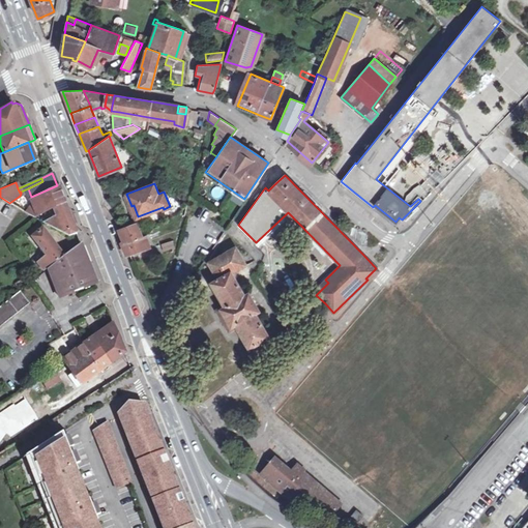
[(63,201),(57,185),(31,197),(29,198),(32,205),(35,214),(52,206),(53,209),(64,204),(63,201)]
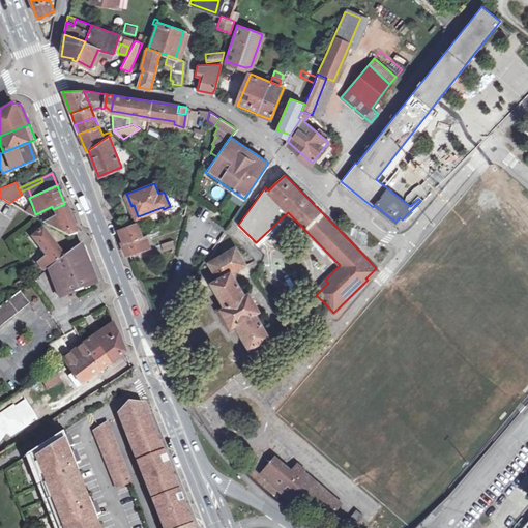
[(28,188),(23,191),(27,199),(29,198),(31,197),(28,188)]
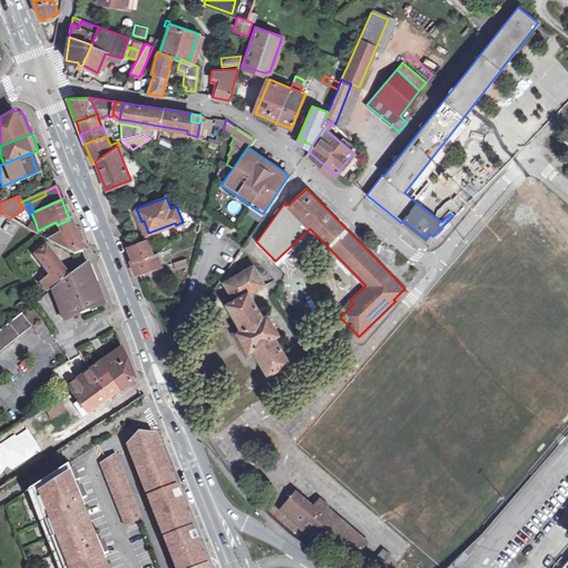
[(80,250),(69,219),(57,225),(60,231),(45,237),(74,253),(80,250)]
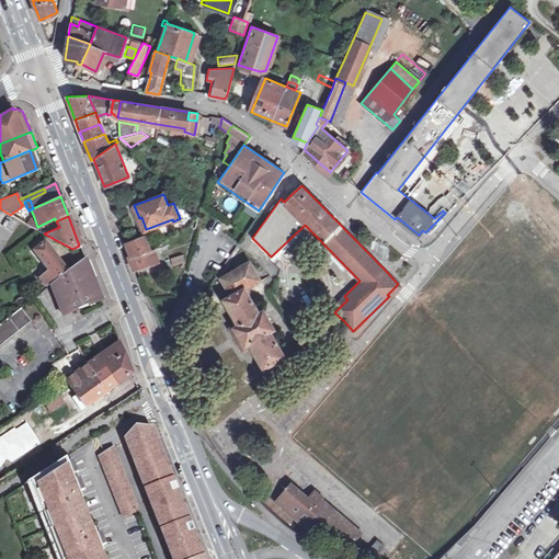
[(37,227),(34,217),(29,221),(27,225),(35,229),(37,227)]
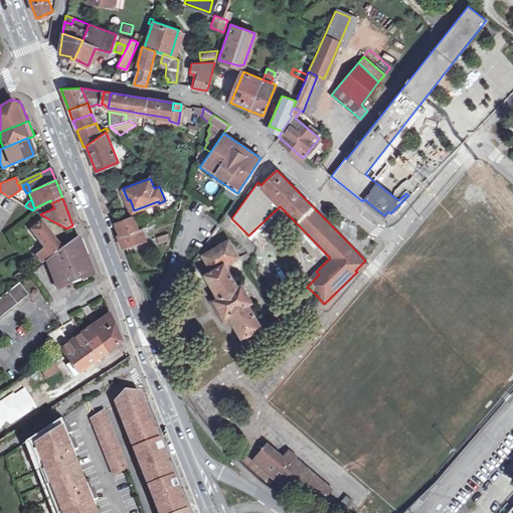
[(121,234),(138,228),(133,216),(116,222),(121,234)]
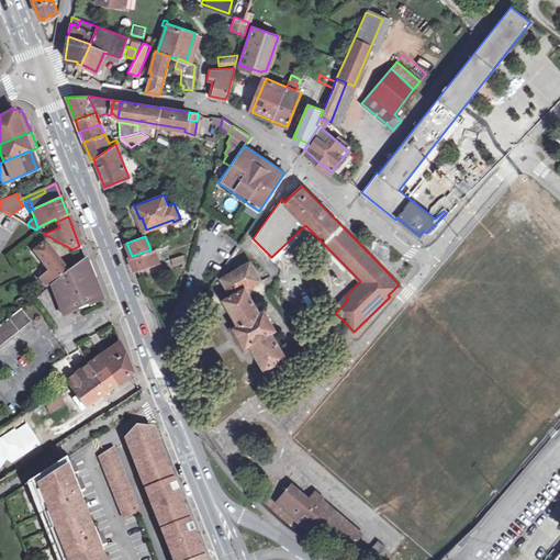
[(44,242),(33,249),(48,269),(40,277),(46,286),(66,270),(44,242)]
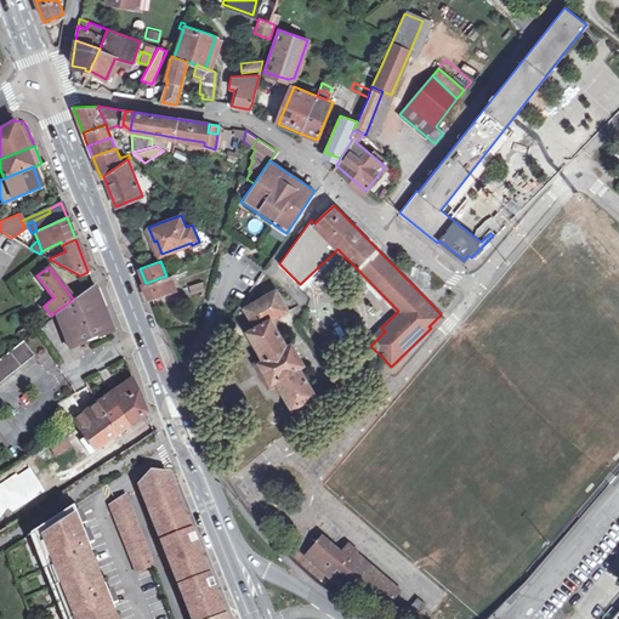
[(148,299),(175,290),(174,287),(170,288),(168,279),(166,276),(146,283),(142,284),(148,299)]
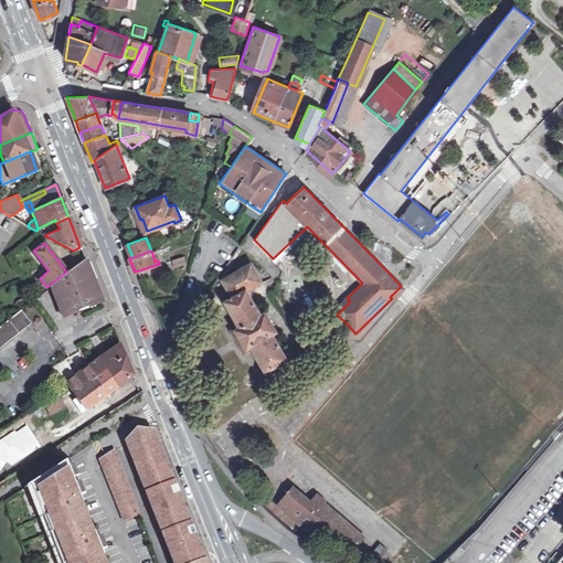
[(183,257),(171,259),(173,267),(186,265),(183,257)]
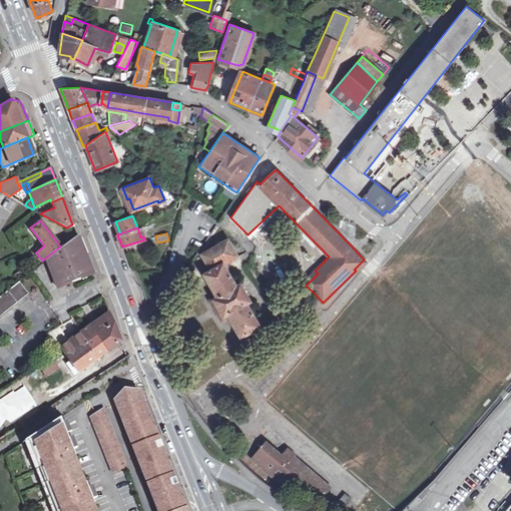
[(77,234),(45,260),(56,287),(66,284),(67,286),(74,283),(73,281),(92,273),(85,256),(77,234)]
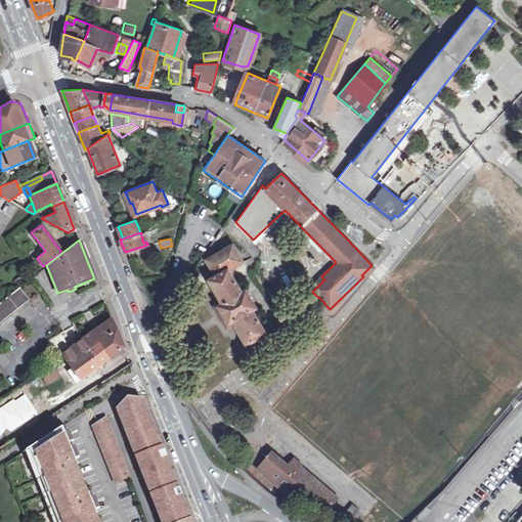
[(243,261),(232,244),(206,259),(212,270),(206,274),(222,303),(219,305),(223,313),(229,322),(232,320),(247,344),(265,333),(252,309),(256,307),(246,290),(242,292),(229,269),(243,261)]
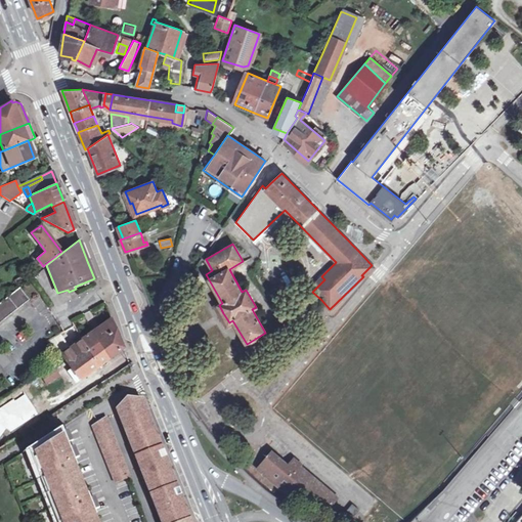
[(18,287),(0,301),(0,320),(22,304),(19,300),(25,296),(18,287)]
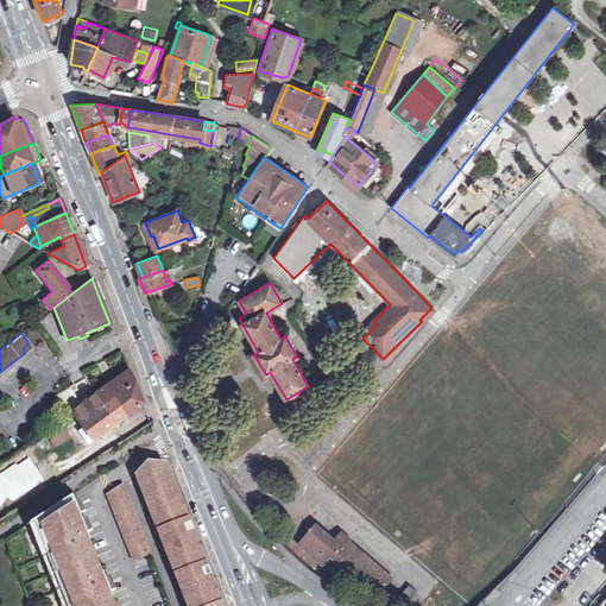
[(259,364),(254,354),(250,357),(262,377),(266,374),(259,364)]
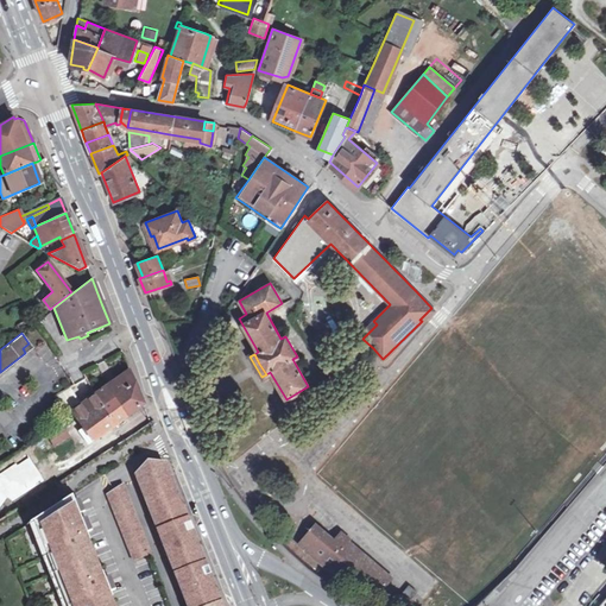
[(141,403),(128,370),(94,395),(71,411),(80,423),(83,427),(92,440),(112,424),(126,414),(141,403)]
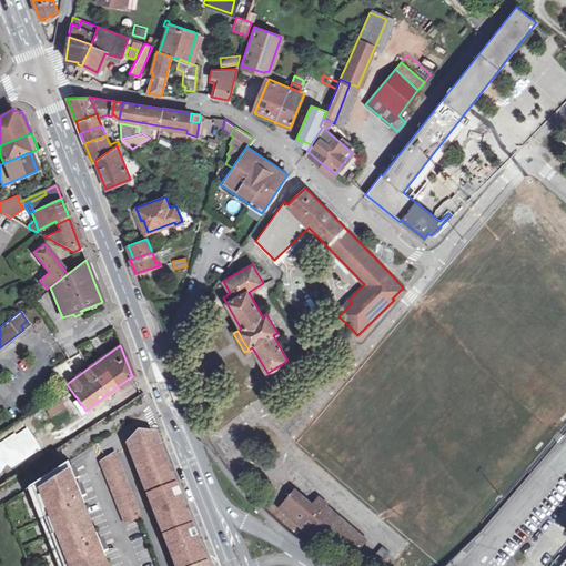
[(62,361),(54,367),(60,375),(69,369),(62,361)]
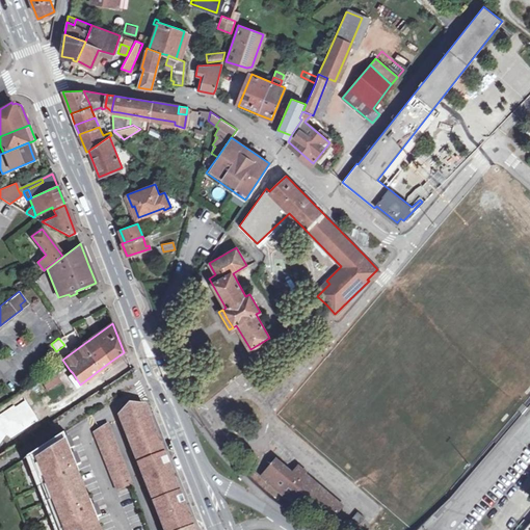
[(87,396),(105,385),(98,371),(80,385),(87,396)]
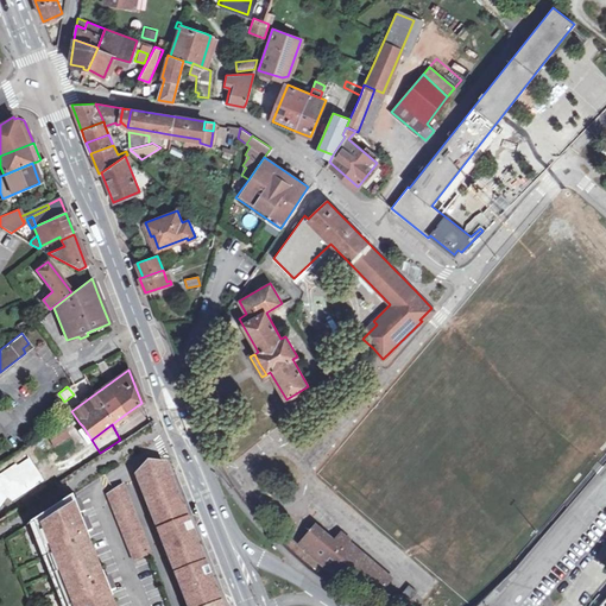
[(67,435),(61,425),(46,434),(54,443),(67,435)]
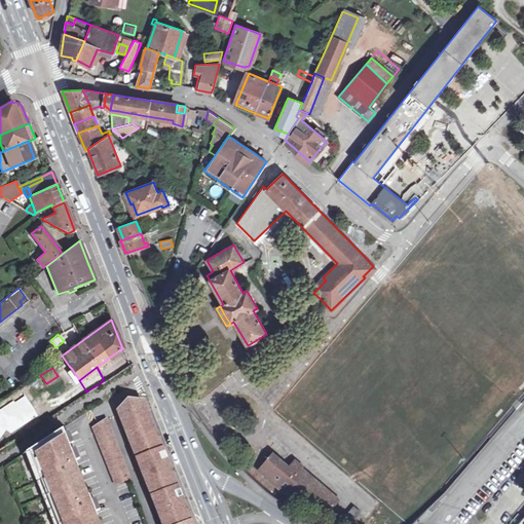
[(79,380),(72,369),(68,372),(75,383),(79,380)]
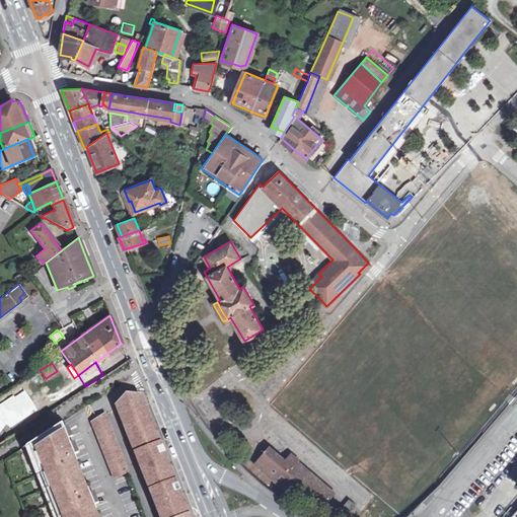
[(35,410),(22,388),(12,395),(10,393),(0,400),(0,428),(4,422),(9,426),(35,410)]
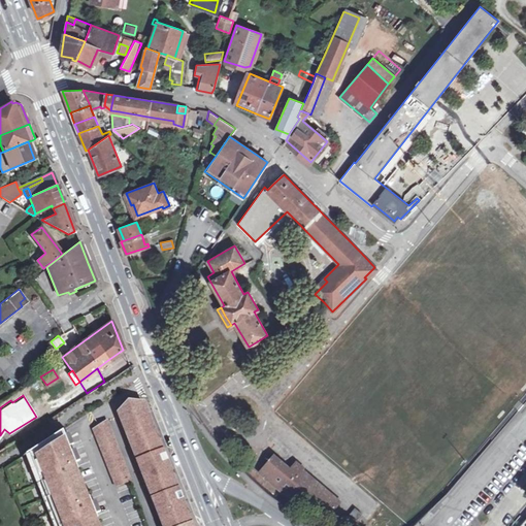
[(118,412),(118,413),(162,525),(177,525),(188,522),(182,505),(181,502),(182,501),(175,487),(174,487),(164,461),(165,460),(163,454),(160,448),(159,449),(152,431),(150,425),(151,424),(150,421),(145,412),(145,411),(144,411),(143,411),(142,409),(120,408),(119,409),(118,412)]
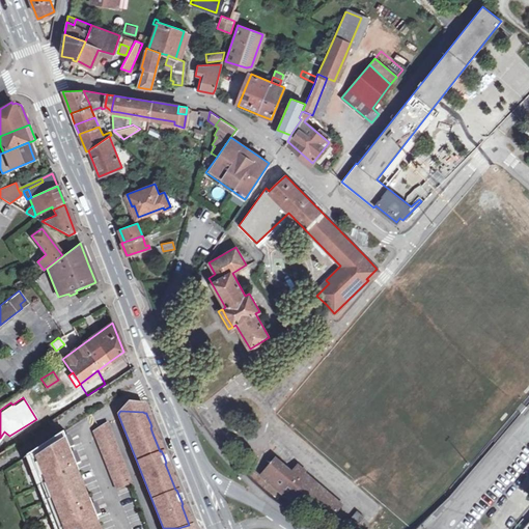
[(106,422),(93,429),(93,430),(92,430),(92,432),(115,488),(131,482),(106,422)]
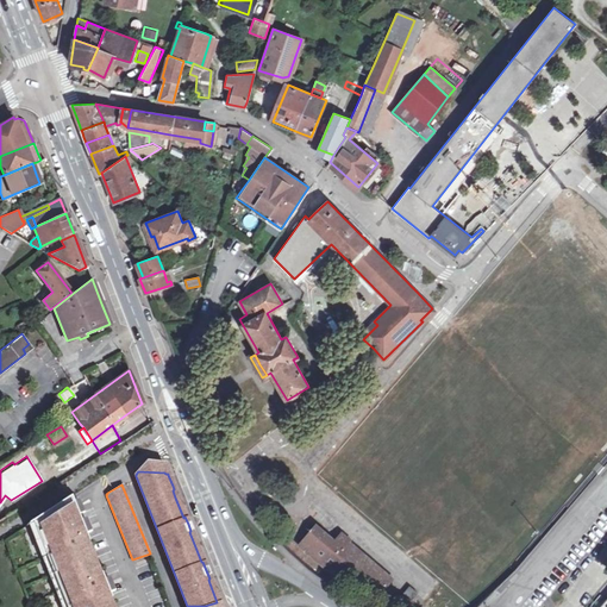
[(62,501),(20,527),(51,606),(110,606),(100,582),(79,529),(72,508),(68,509),(62,501)]
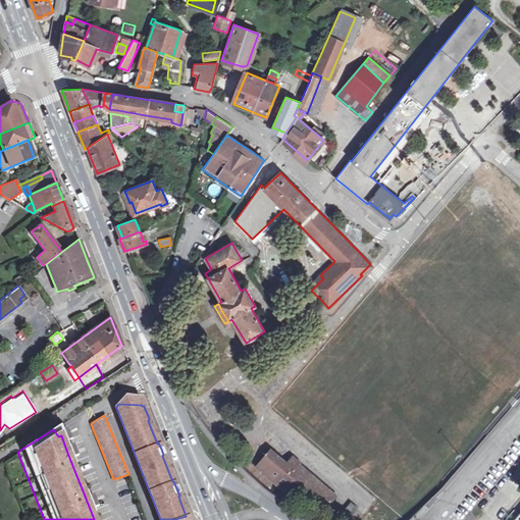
[(268,450),(254,466),(290,496),(299,484),(328,509),(332,505),(328,502),(334,495),(290,457),(280,467),(273,462),(277,457),(268,450)]
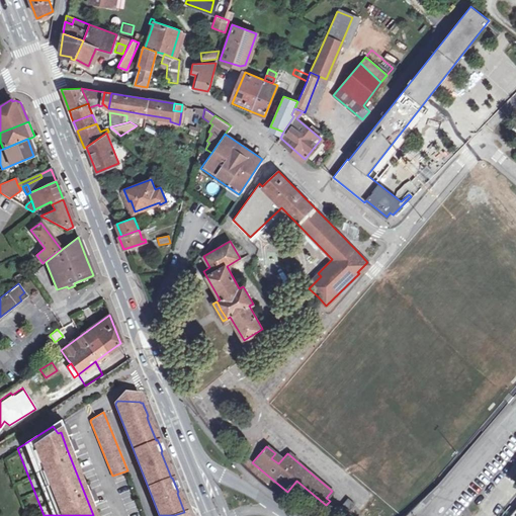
[(346,497),(334,512),(339,515),(341,515),(353,503),(346,497)]
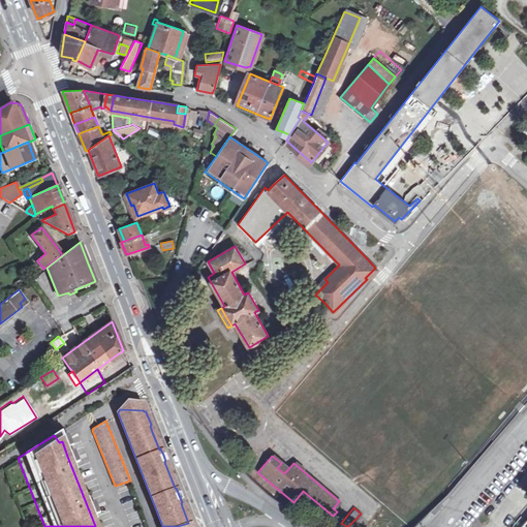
[(526,526),(526,516),(517,526),(526,526)]
